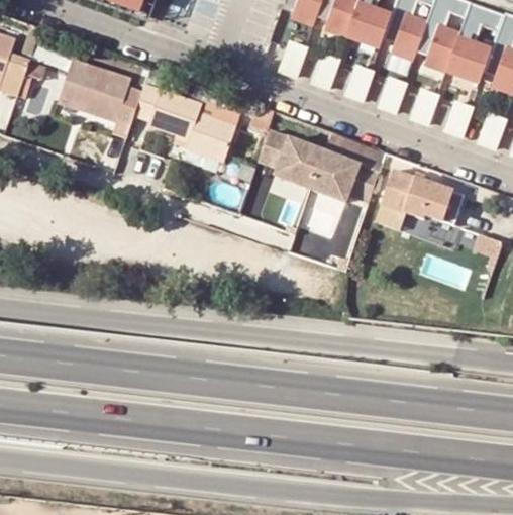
[(98,0),(140,17),(145,0),(98,0)]
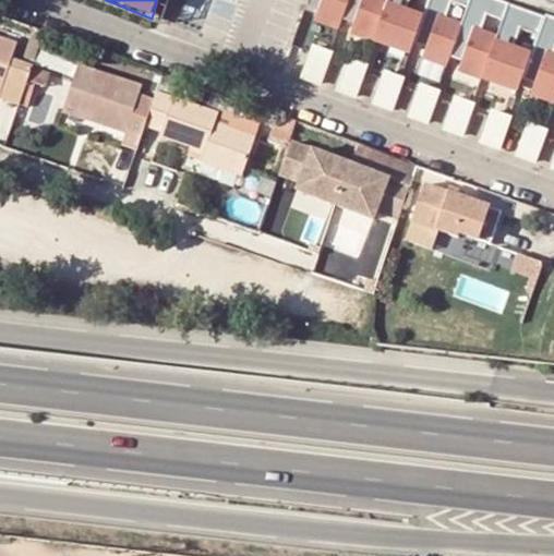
[(308,0),(303,16),(338,28),(348,0),(308,0)]
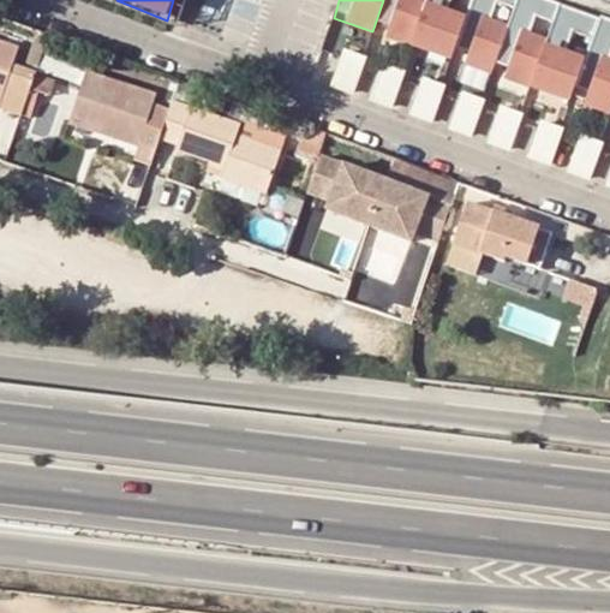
[(383,0),(372,31),(410,45),(425,0),(383,0)]
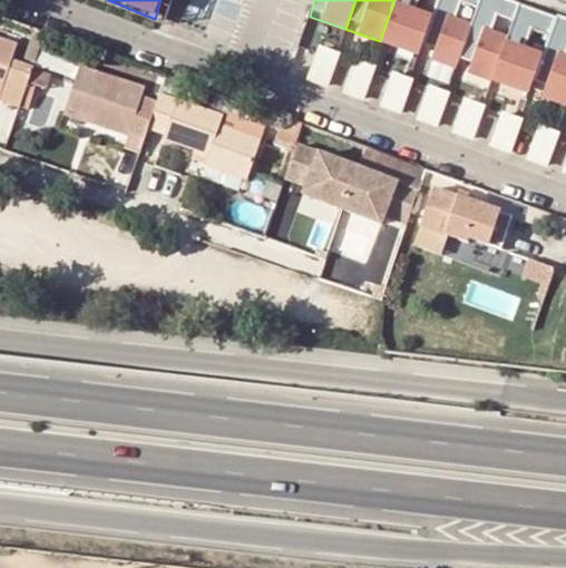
[(394,0),(380,41),(418,55),(437,0),(394,0)]
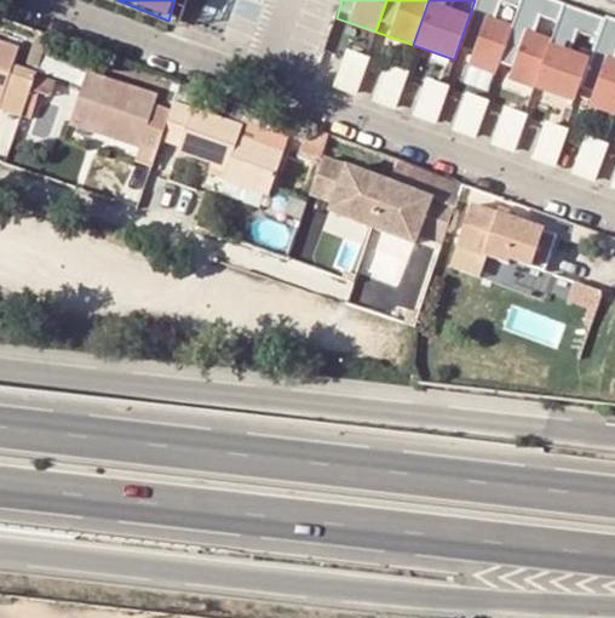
[(475,0),(454,59),(495,74),(519,0),(475,0)]
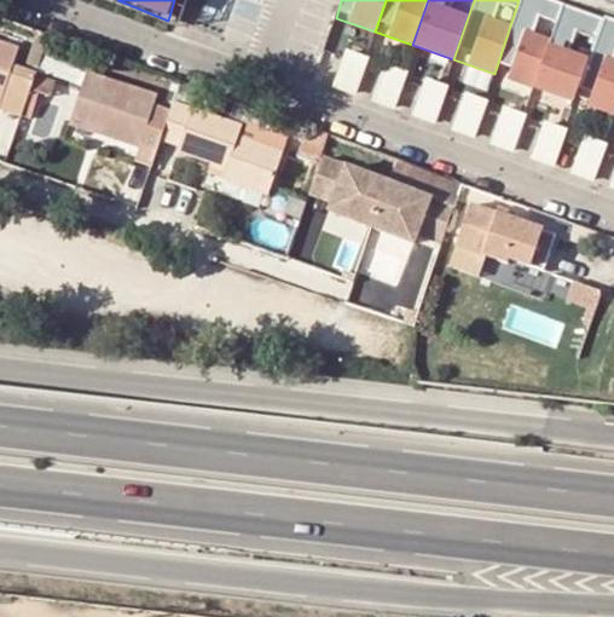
[(519,0),(494,74),(531,87),(560,4),(549,0),(519,0)]
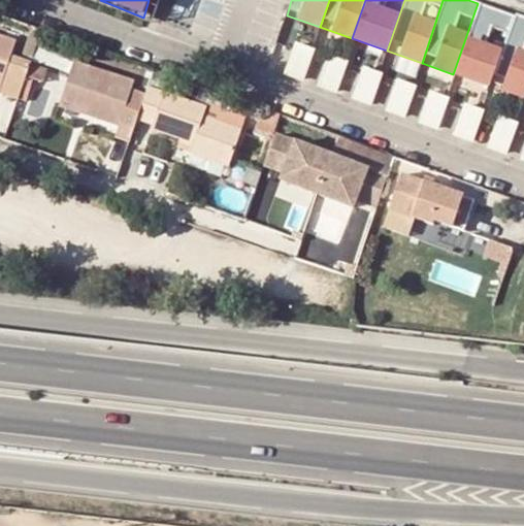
[(514,15),(478,3),(453,74),(489,87),(514,15)]
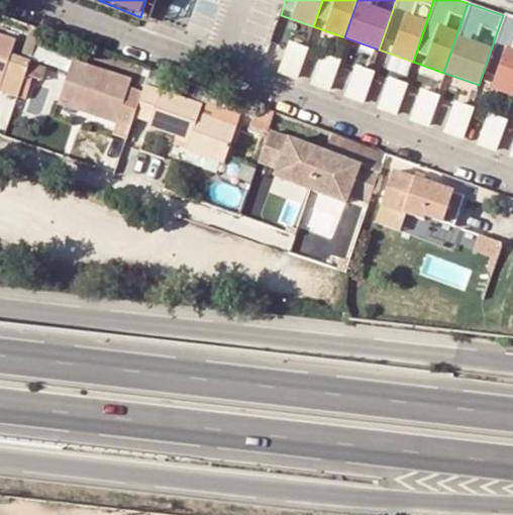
[(512,95),(512,18),(503,15),(479,85),(512,96),(512,95)]
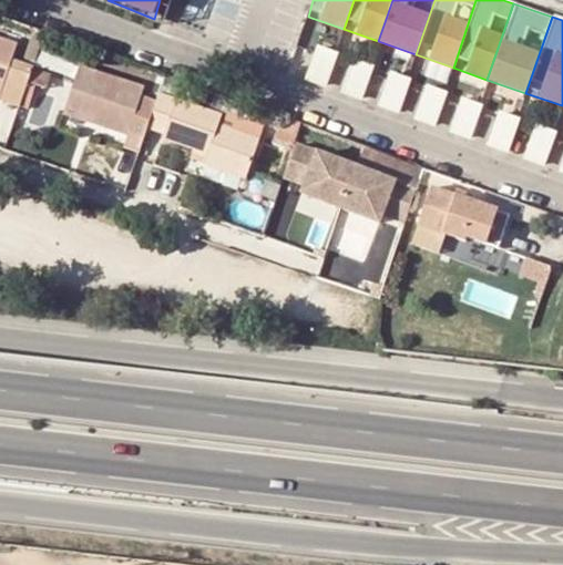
[(0,99),(16,104),(23,84),(29,70),(31,65),(10,59),(16,43),(0,38),(0,89),(0,99)]
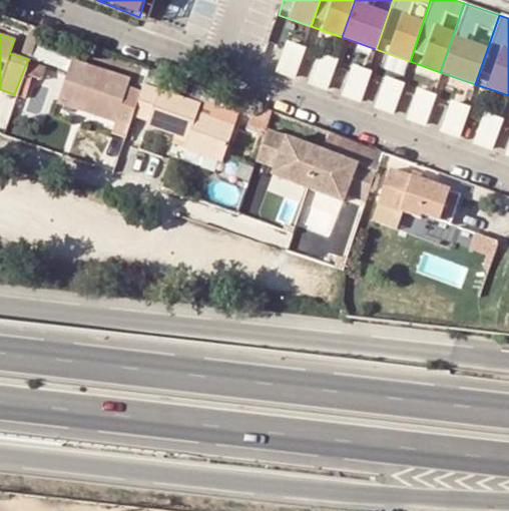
[(286,39),(274,72),(294,79),(306,46),(286,39)]
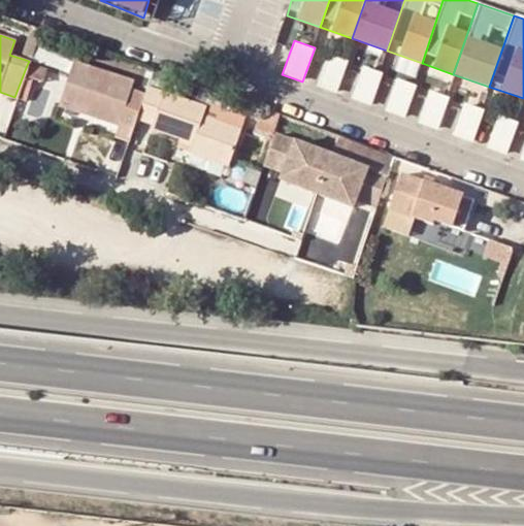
[(348,59),(327,53),(316,87),(335,93),(348,59)]
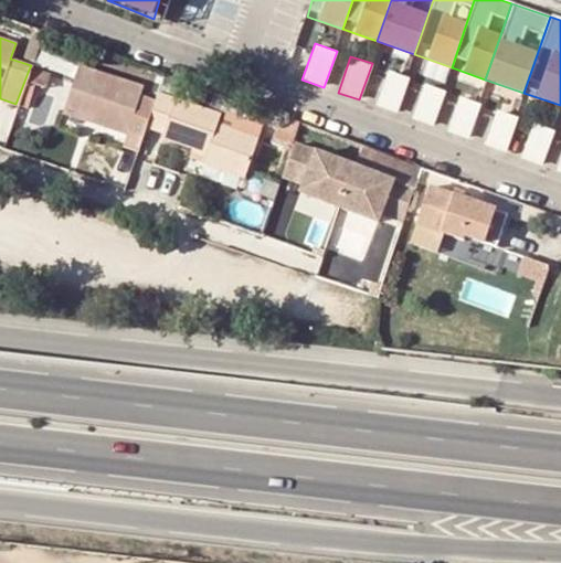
[(139,150),(148,125),(155,108),(140,103),(144,92),(77,68),(63,110),(92,120),(90,127),(127,140),(125,145),(139,150)]
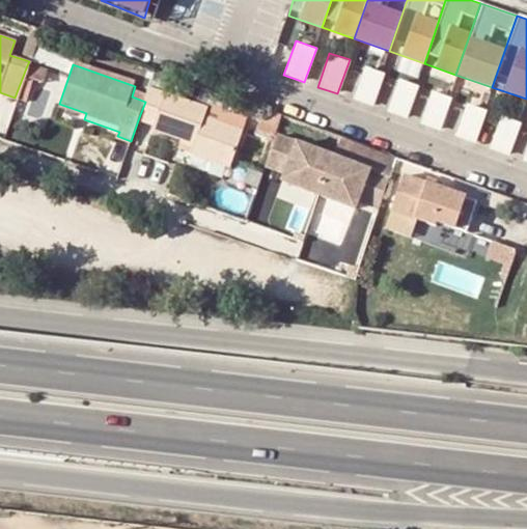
[(363,64),(352,100),(372,107),(384,72),(363,64)]
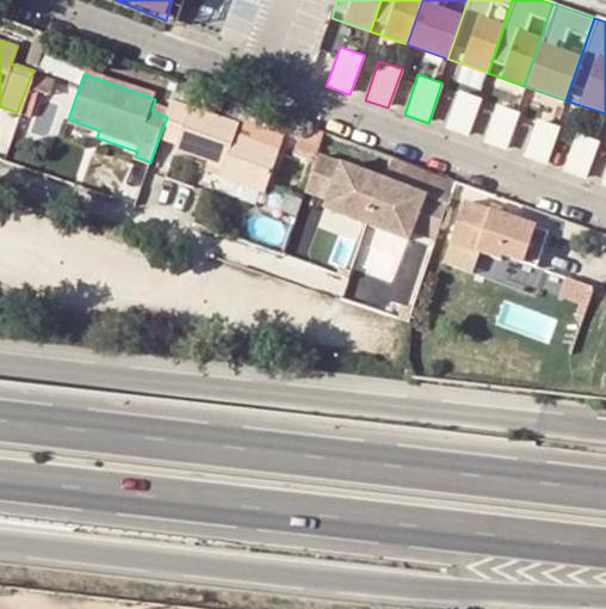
[(50,82),(31,75),(25,91),(44,98),(50,82)]
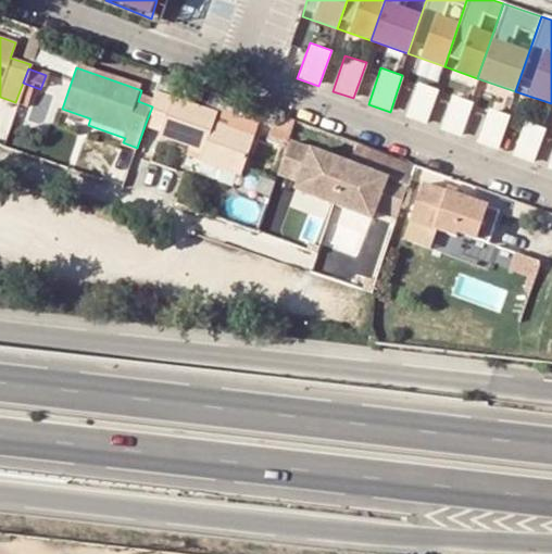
[(439,89),(417,82),(404,116),(426,124),(439,89)]
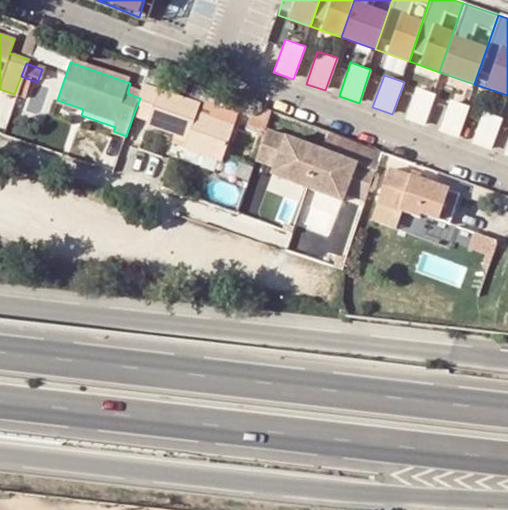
[(145,83),(140,98),(134,113),(151,119),(149,124),(188,137),(185,146),(223,159),(234,125),(197,112),(200,103),(145,83)]
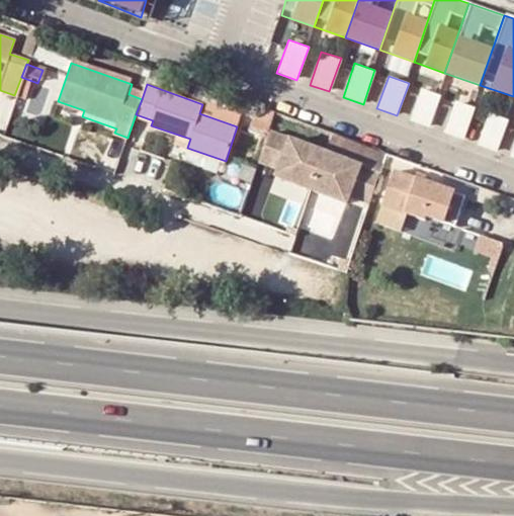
[(440,94),(421,87),(409,120),(428,127),(440,94)]
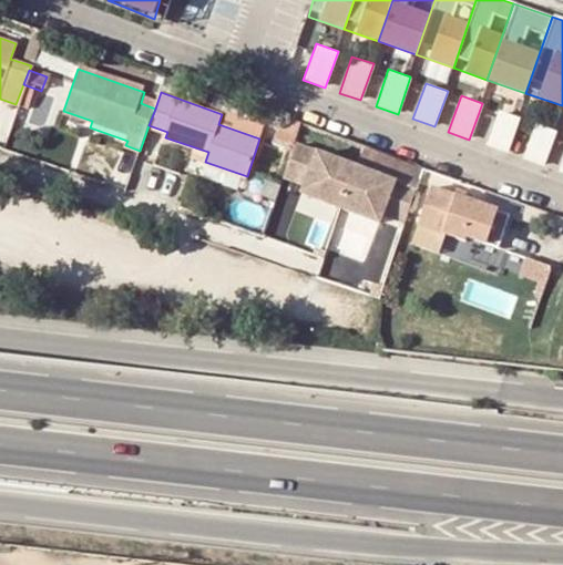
[(520,116),(499,109),(485,145),(508,153),(520,116)]
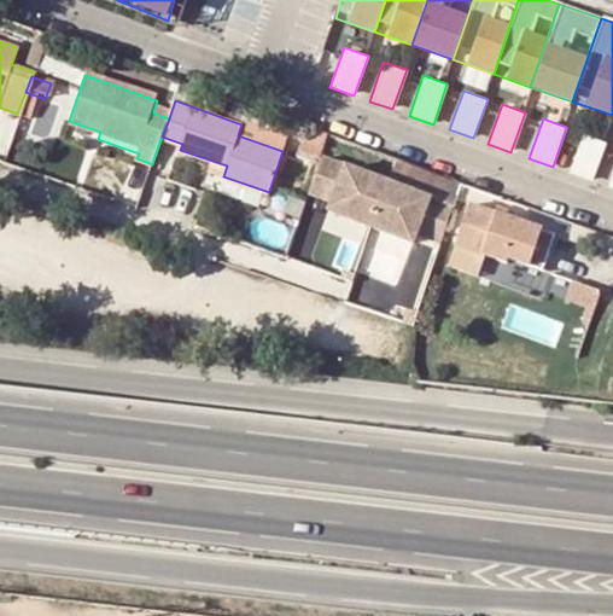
[(69,121),(66,128),(98,139),(100,132),(69,121)]
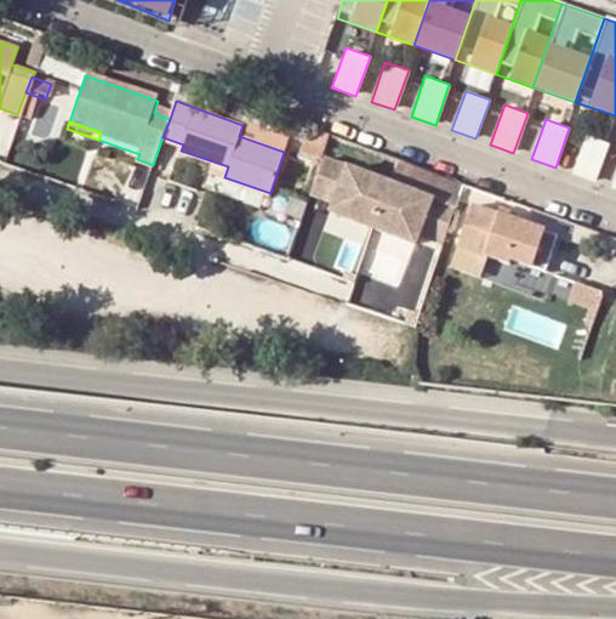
[(610,142),(586,134),(571,174),(595,182),(610,142)]
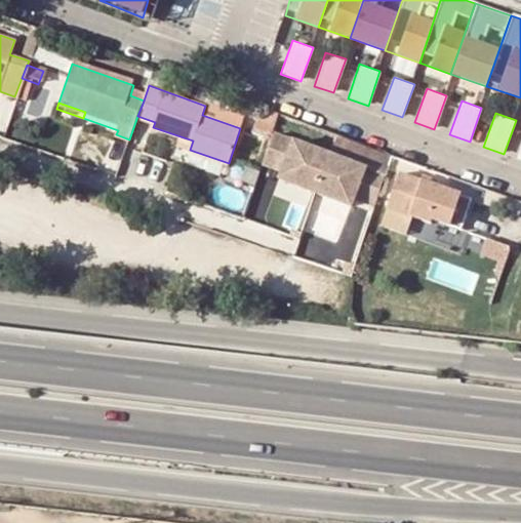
[(293,139),(273,132),(263,162),(282,169),(293,139)]
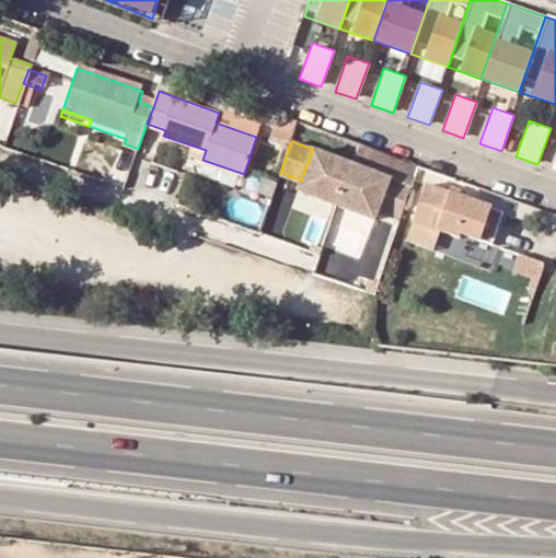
[(313,149),(301,181),(298,190),(374,219),(378,209),(390,177),(313,149)]
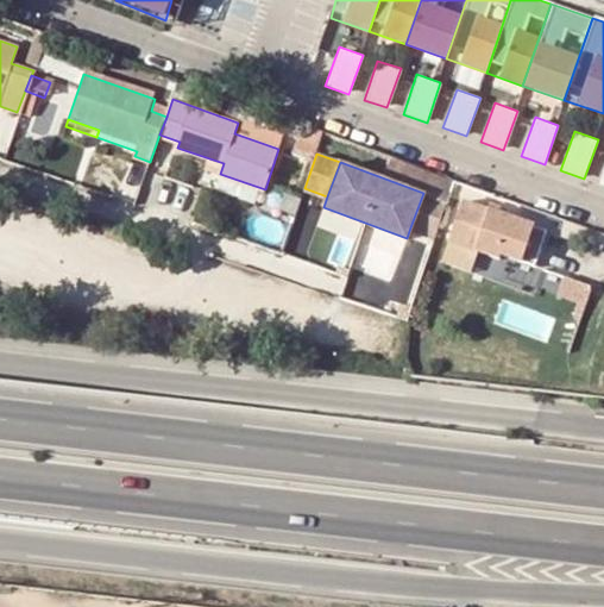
[(435,236),(435,235),(446,201),(423,193),(410,227),(435,236)]
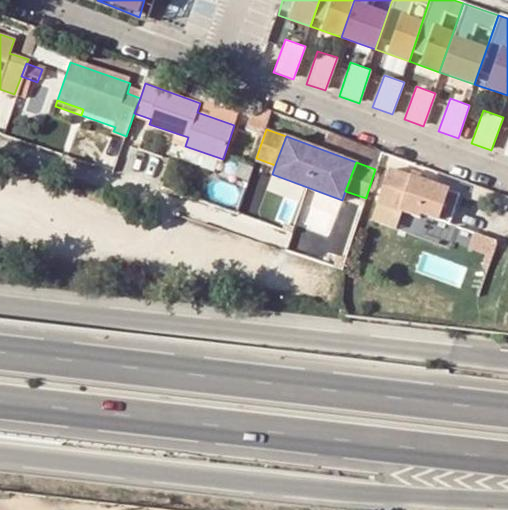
[(417,215),(419,211),(443,219),(454,190),(388,167),(376,200),(377,201),(400,209),(417,215)]
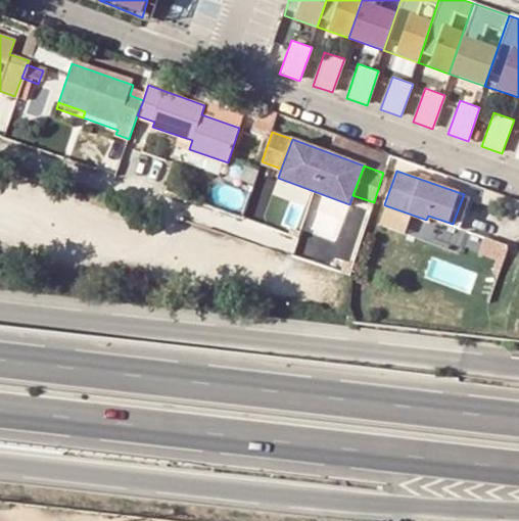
[(468,196),(464,194),(453,224),(458,226),(468,196)]
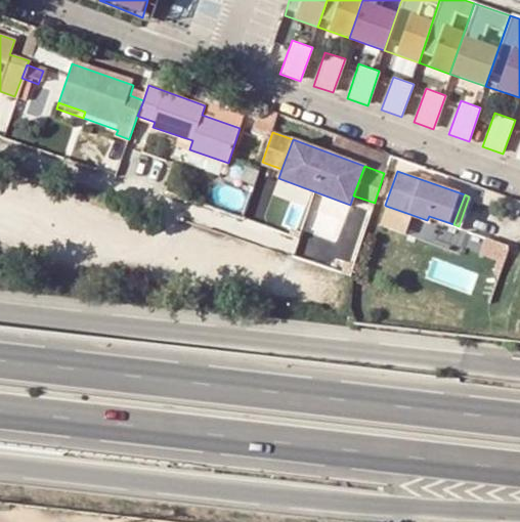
[(405,226),(409,214),(386,206),(382,218),(405,226)]
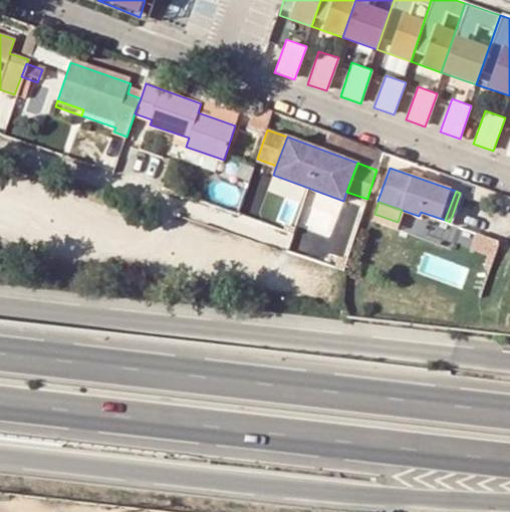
[(474,229),(469,244),(492,252),(497,237),(474,229)]
